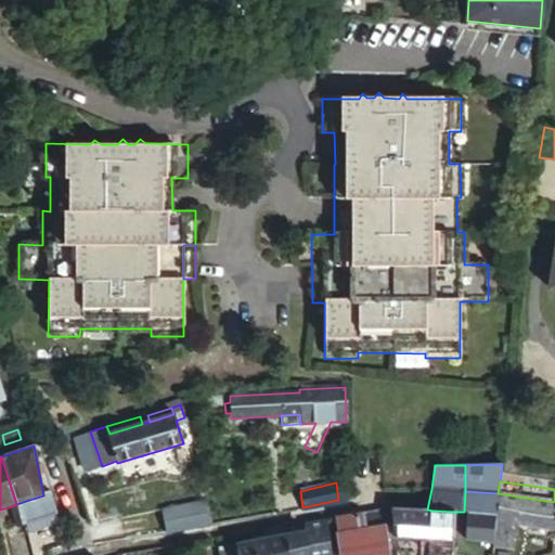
[(498,493),(465,491),(464,512),(467,513),(465,539),(492,541),(498,493)]
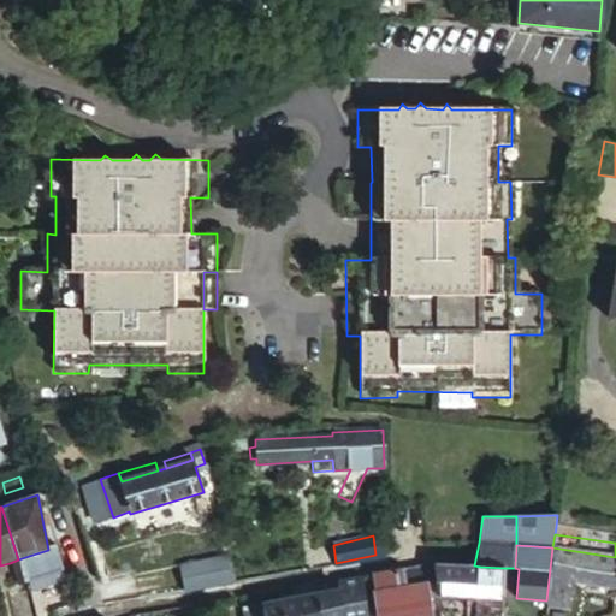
[(615,556),(615,557),(552,548),(546,600),(545,605),(569,609),(574,581),(615,587),(615,556)]
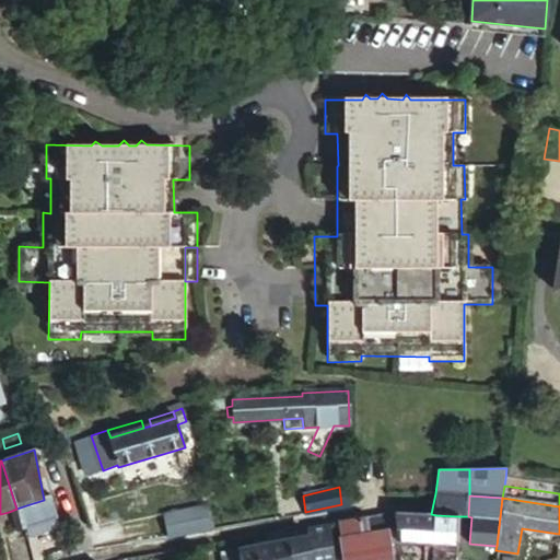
[(168,538),(213,527),(207,501),(162,512),(168,538)]
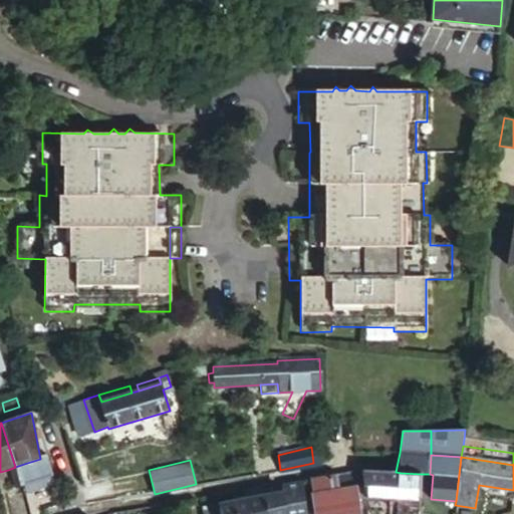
[(30,483),(24,464),(15,467),(19,484),(21,489),(31,485),(30,483)]
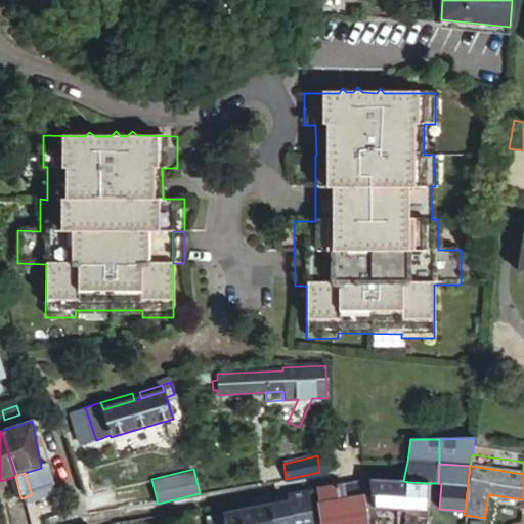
[(13,495),(19,493),(15,476),(8,479),(13,495)]
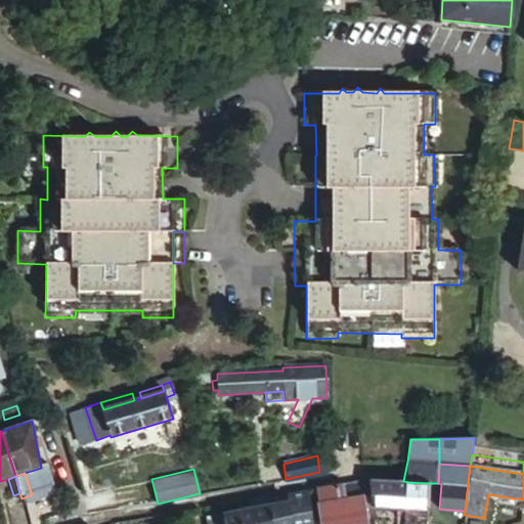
[(369,480),(373,508),(395,509),(396,481),(373,479),(372,479),(369,480)]
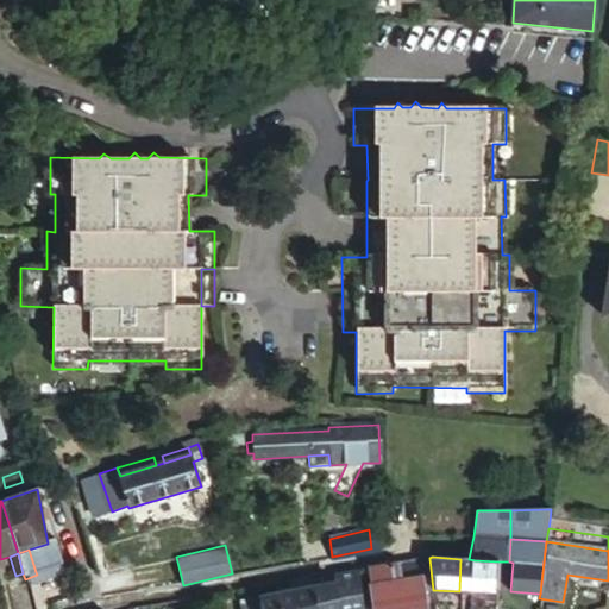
[(433,590),(429,558),(369,570),(371,608),(427,608),(424,591),(433,590)]
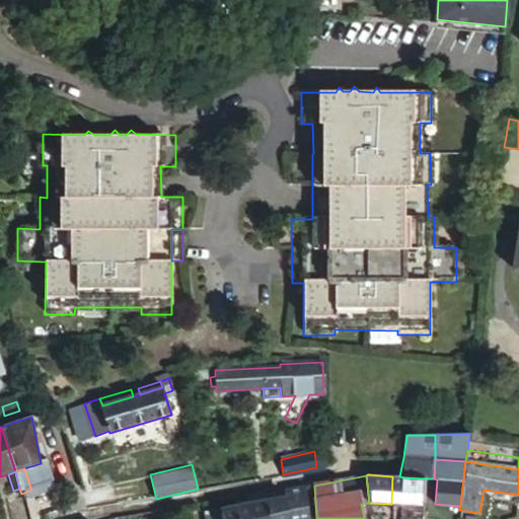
[(403,504),(404,477),(399,476),(392,476),(391,504),(395,504),(401,504),(403,504)]
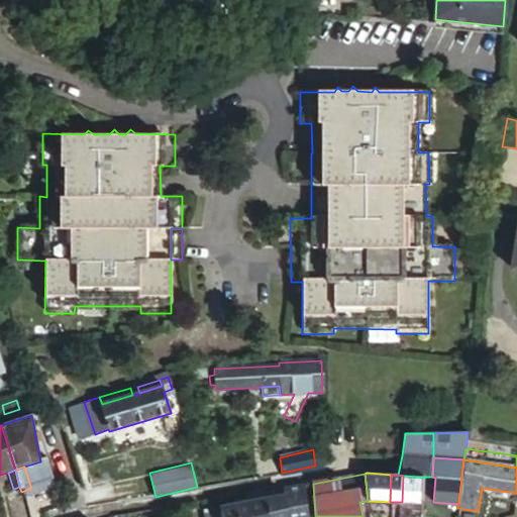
[(402,502),(422,503),(422,501),(423,477),(403,476),(402,502)]
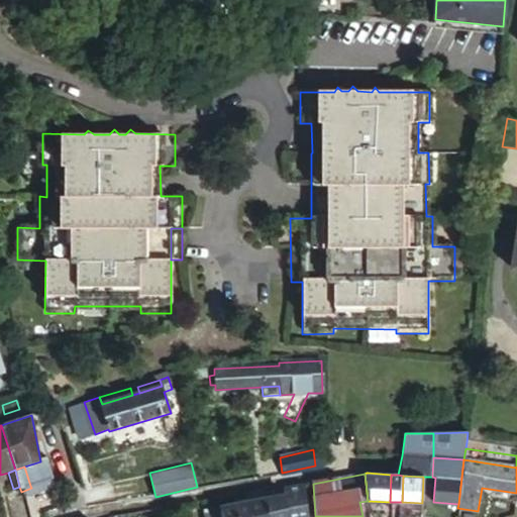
[(432,477),(423,477),(422,501),(433,502),(435,478),(432,477)]
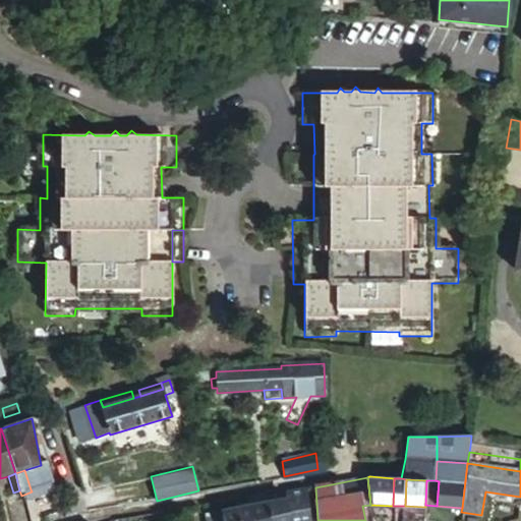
[(53,482),(34,488),(44,519),(62,512),(53,482)]
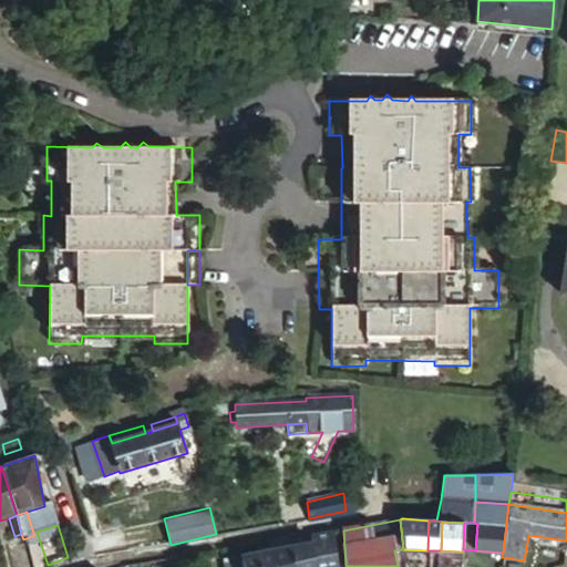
[(288,539),(289,547),(312,543),(310,535),(288,539)]
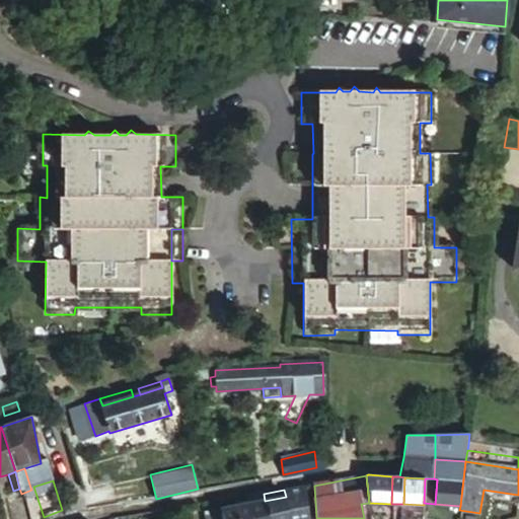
[(249,497),(250,503),(265,501),(264,494),(249,497)]
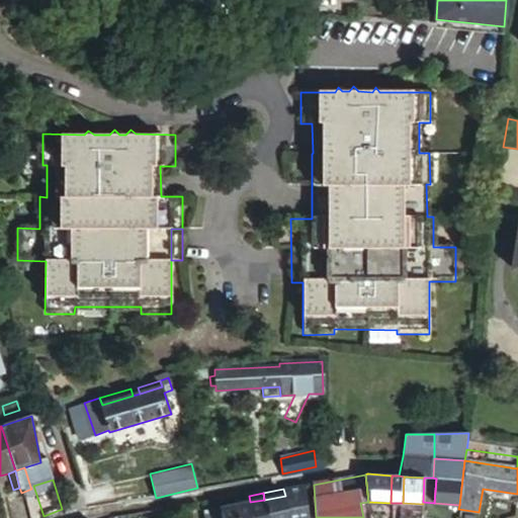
[(285,496),(264,500),(267,517),(303,517),(299,500),(287,502),(285,496)]
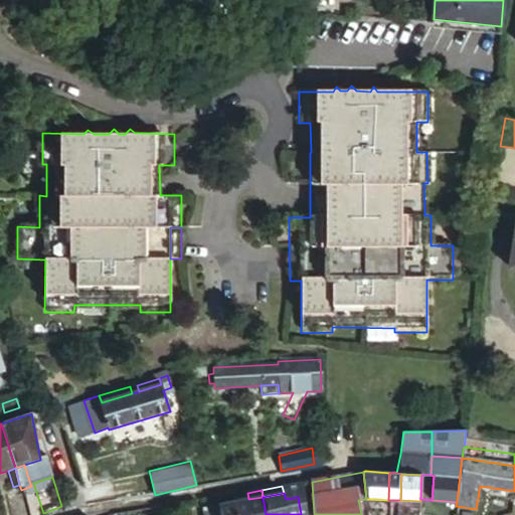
[(266,514),(263,497),(248,499),(202,509),(202,514),(266,514)]
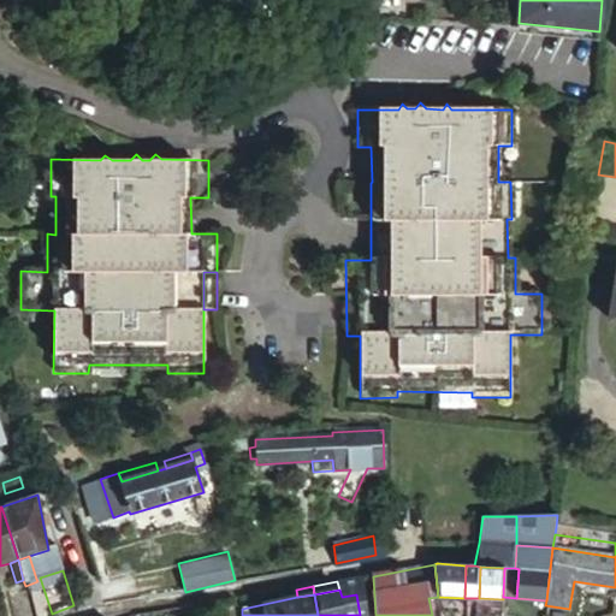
[(502,615),(503,599),(479,598),(477,598),(475,615),(498,615),(502,615)]
